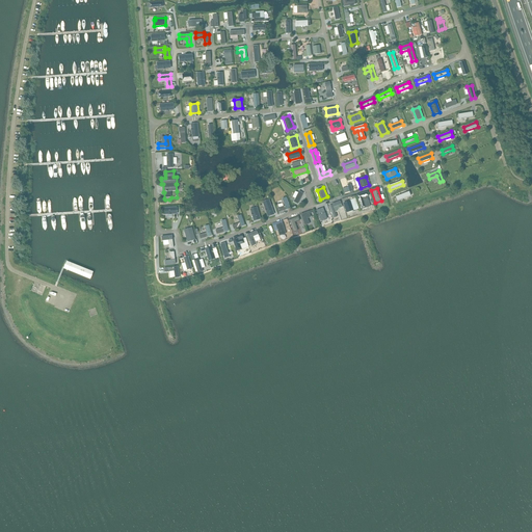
[(302,193),(299,191),(294,202),(297,204),(302,193)]
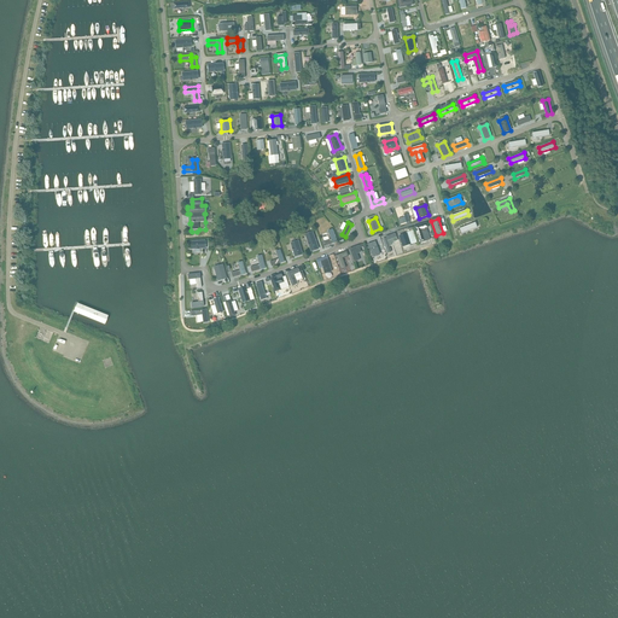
[(476,223),(460,228),(461,233),(477,227),(476,223)]
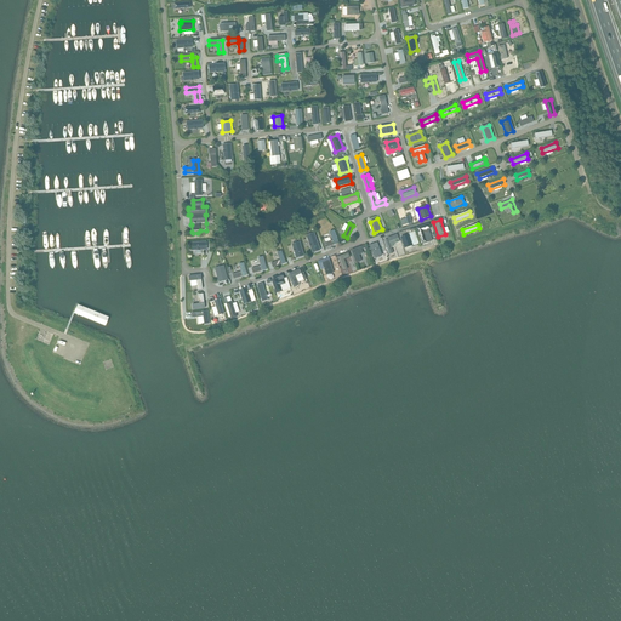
[(334,245),(339,243),(334,231),(330,232),(332,240),(324,243),(325,248),(334,245)]
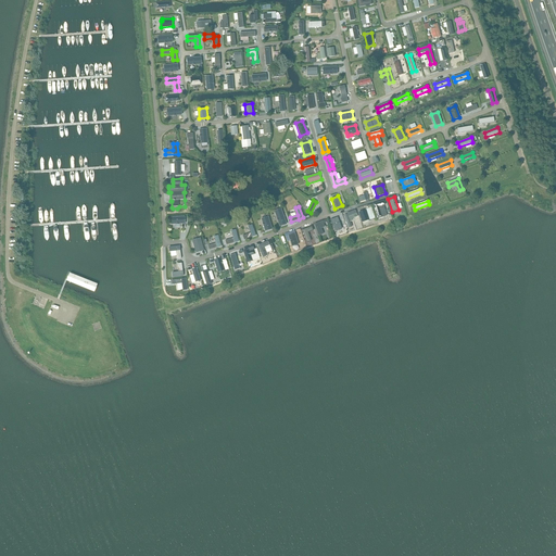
[(352,227),(349,216),(356,214),(355,210),(348,213),(348,214),(344,215),(349,228),(352,227)]
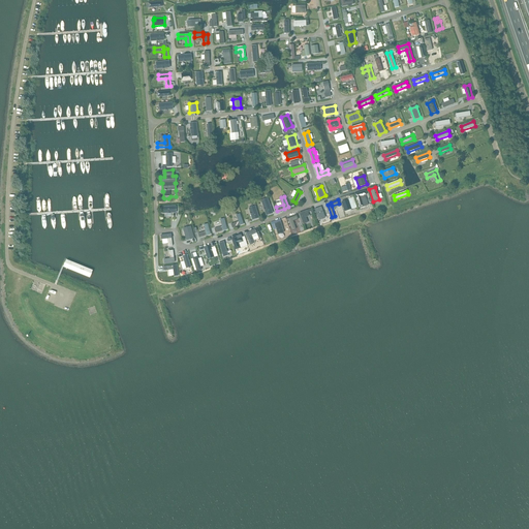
[(344,212),(351,209),(348,199),(341,201),(344,212)]
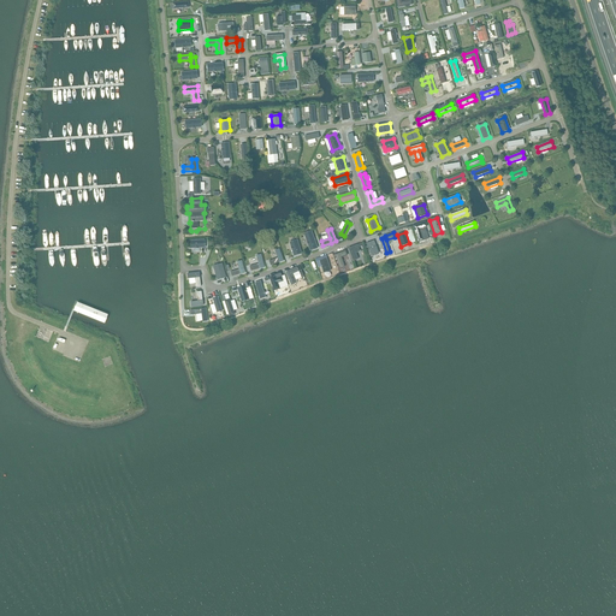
[(318,248),(313,235),(306,237),(311,250),(318,248)]
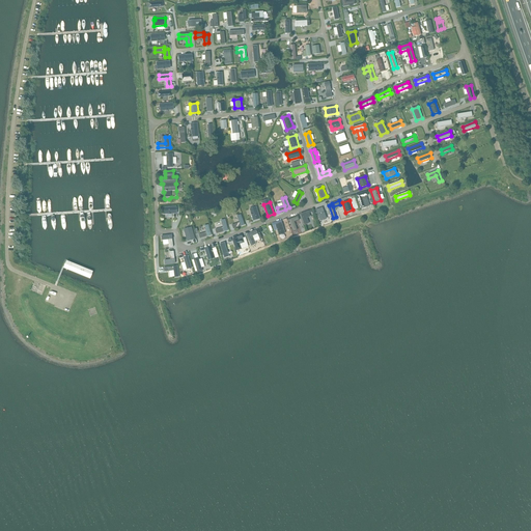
[(259,219),(256,207),(250,210),(253,221),(259,219)]
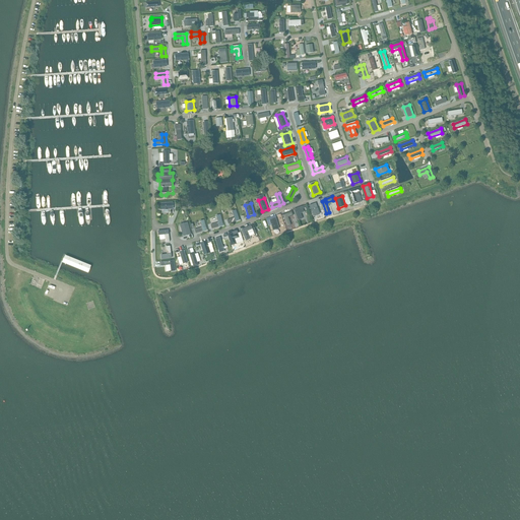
[(316,203),(310,205),(314,216),(316,215),(317,216),(318,215),(320,214),(316,203)]
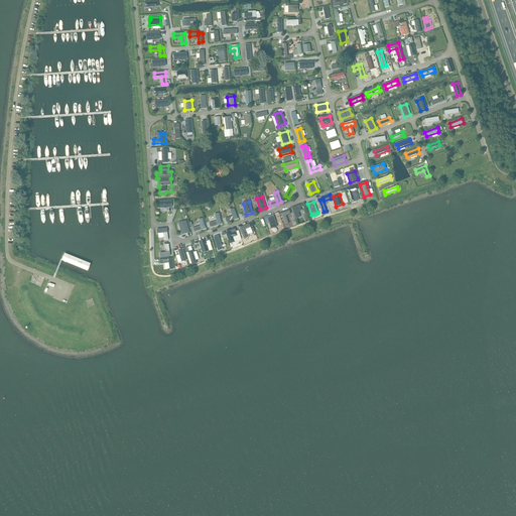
[(300,208),(303,207),(304,209),(305,209),(303,204),(291,208),(295,219),(300,217),(297,211),(301,210),(300,208)]
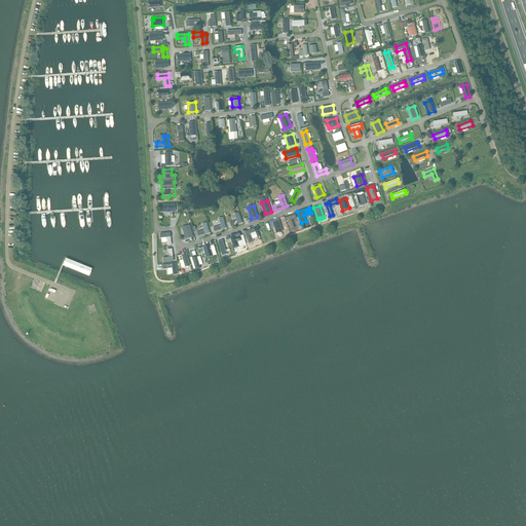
[(234,214),(237,220),(230,223),(231,227),(238,224),(242,223),(238,213),(234,214)]
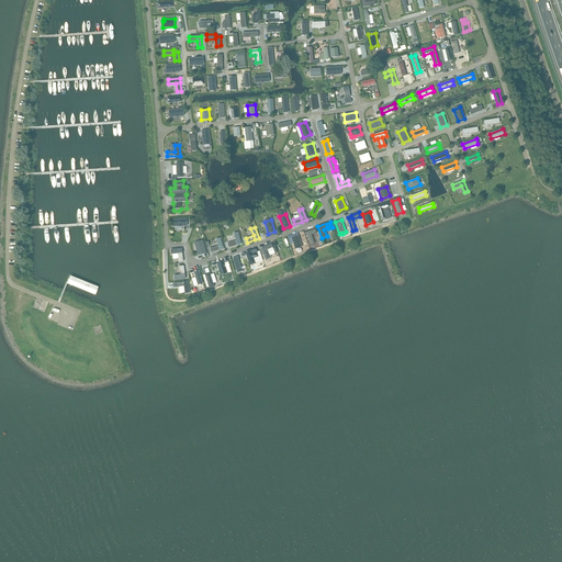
[(312,235),(316,233),(315,228),(305,233),(310,245),(315,244),(312,235)]
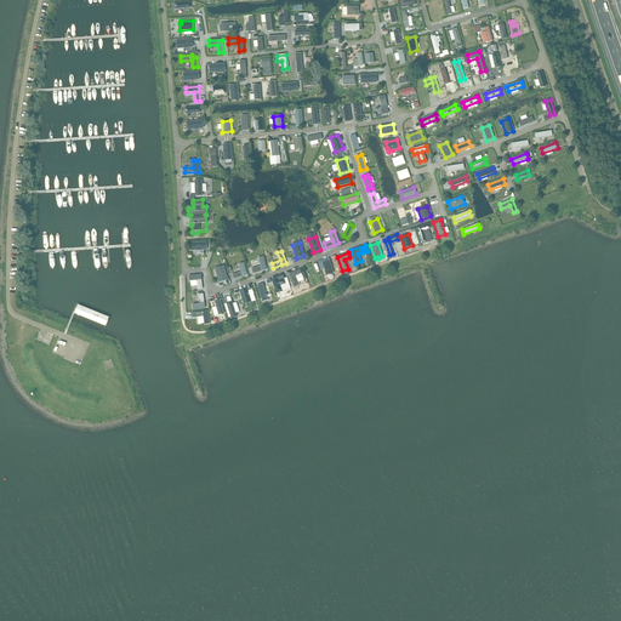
[(258,258),(261,266),(251,268),(252,273),(267,269),(263,257),(258,258)]
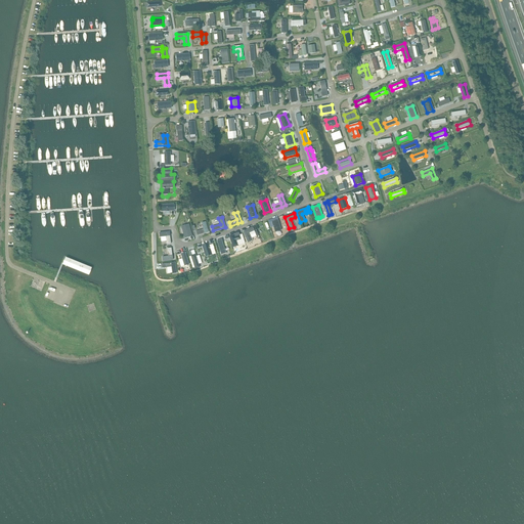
[(278,219),(277,219),(277,218),(268,220),(270,228),(273,227),(271,223),(272,222),(275,232),(281,230),(278,219)]
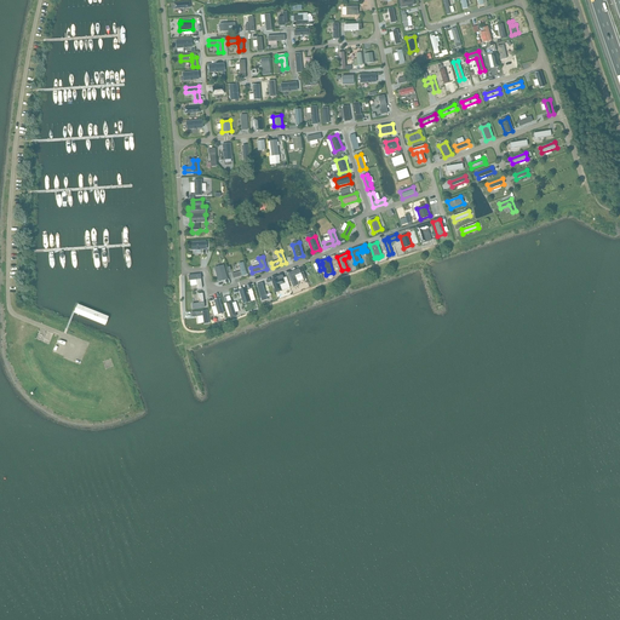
[(233,274),(234,279),(247,275),(244,263),(239,264),(241,271),(233,274)]
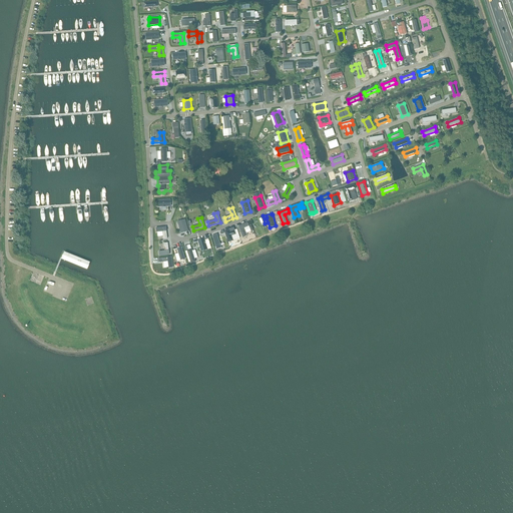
[(177,221),(180,233),(188,231),(185,219),(177,221)]
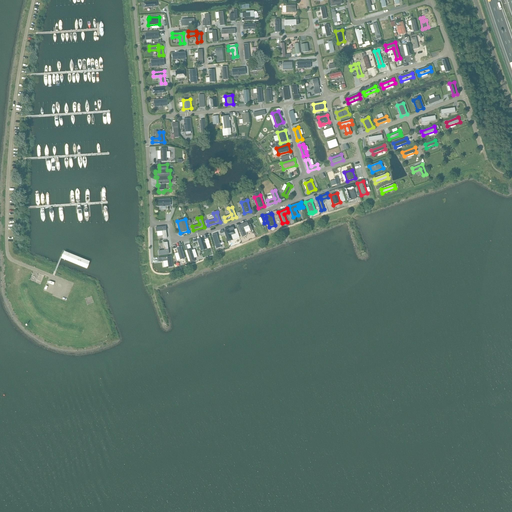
[(242,237),(247,235),(244,228),(248,226),(247,222),(237,226),(242,237)]
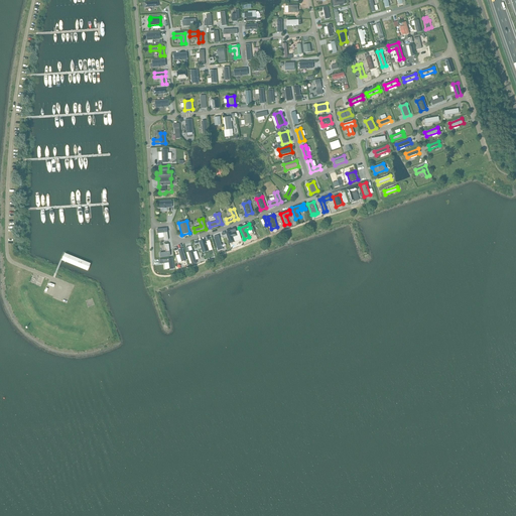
[(168,240),(167,228),(156,229),(157,234),(163,233),(164,241),(168,240)]
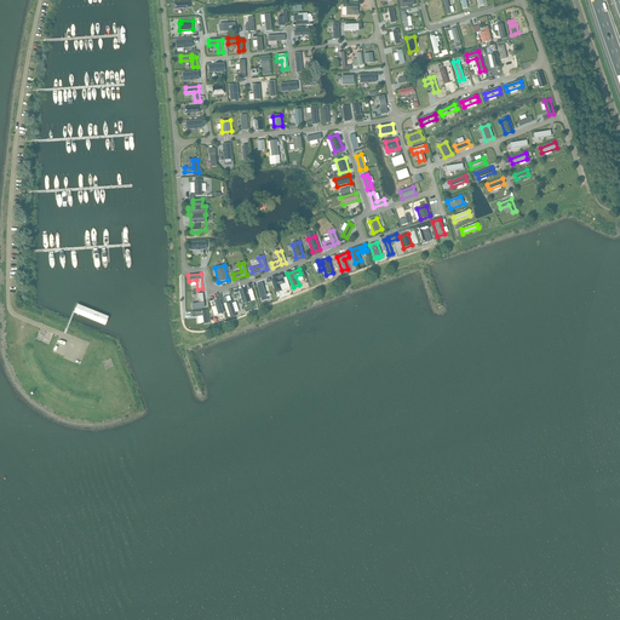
[(271,280),(275,293),(282,291),(280,285),(288,282),(286,277),(279,280),(277,277),(271,280)]
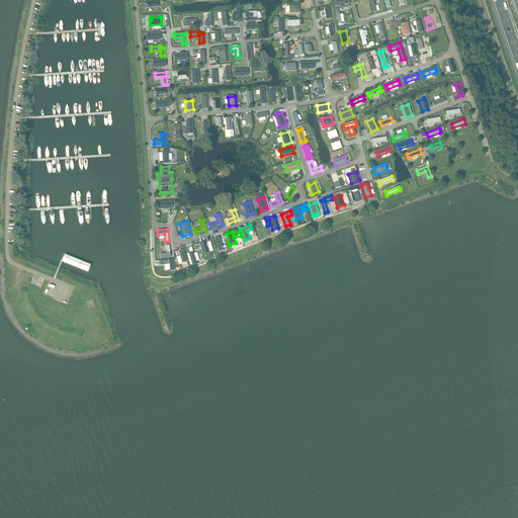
[(219,237),(214,239),(219,252),(224,250),(219,237)]
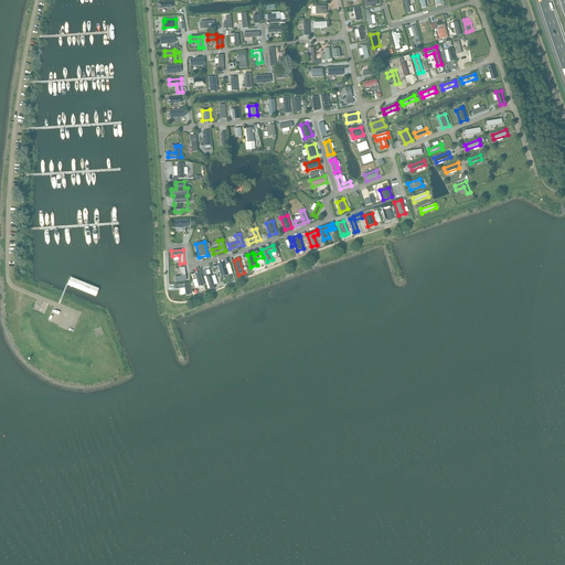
[(228,275),(225,263),(217,265),(221,277),(228,275)]
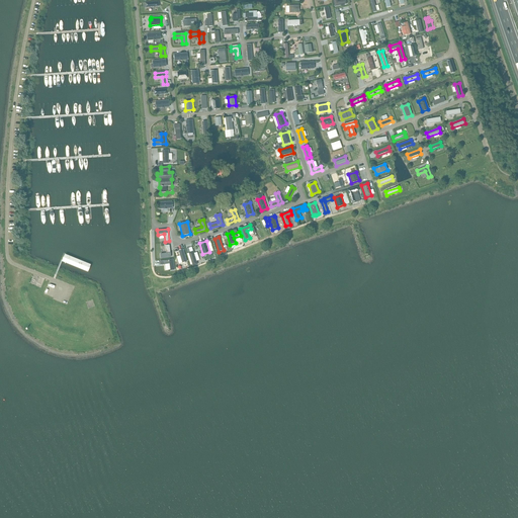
[(169,245),(165,246),(166,254),(160,254),(161,258),(171,257),(170,254),(169,245)]
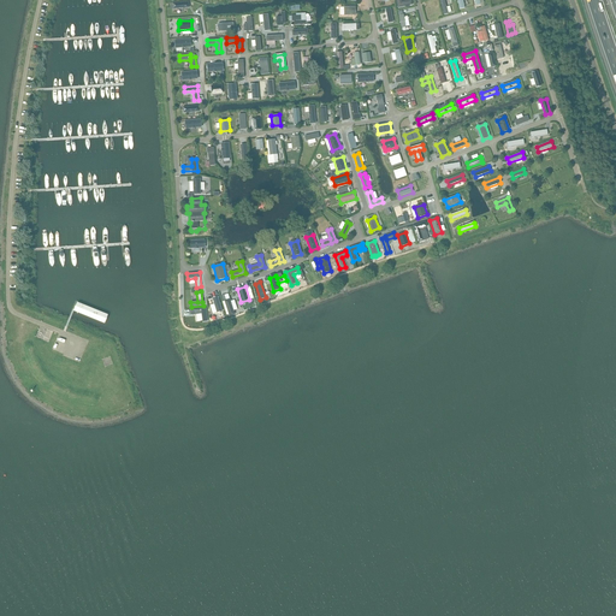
[(235,314),(230,298),(224,301),(229,317),(235,314)]
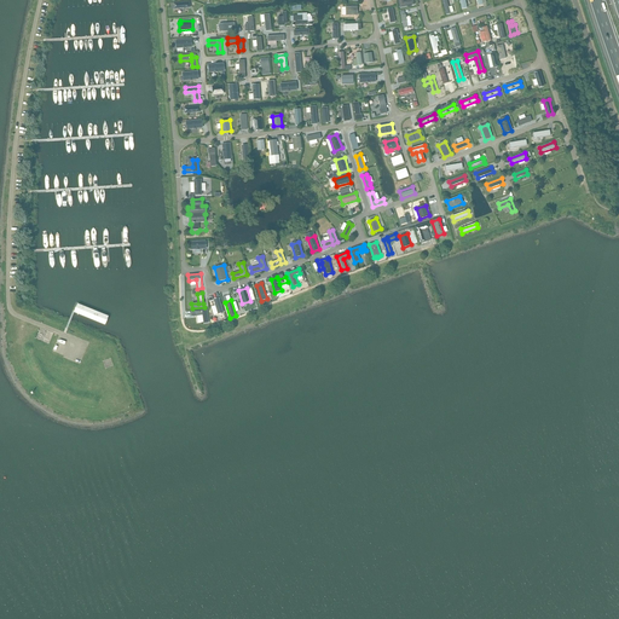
[(77,305),(74,312),(104,325),(108,318),(77,305)]
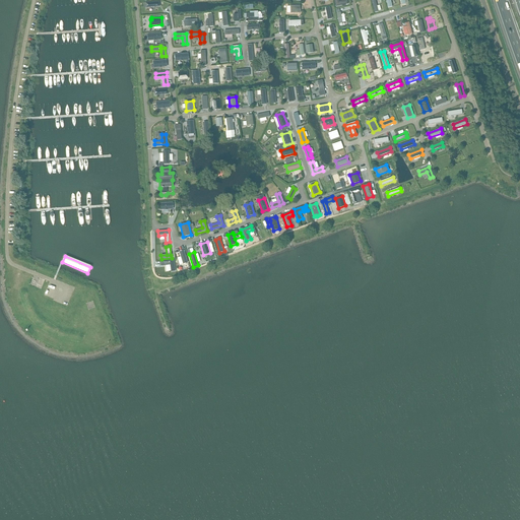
[(174,260),(163,262),(163,266),(171,265),(172,271),(175,271),(174,260)]
